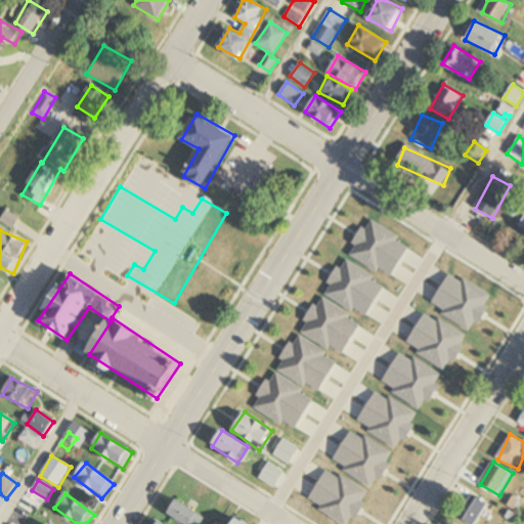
[(460,518),(470,523),(480,523),(491,506),(473,494),(460,518)]
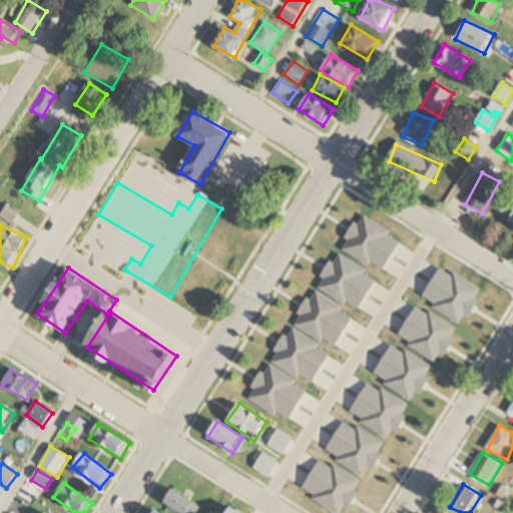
[(196,512),(200,507),(173,490),(164,504),(178,512),(196,512)]
